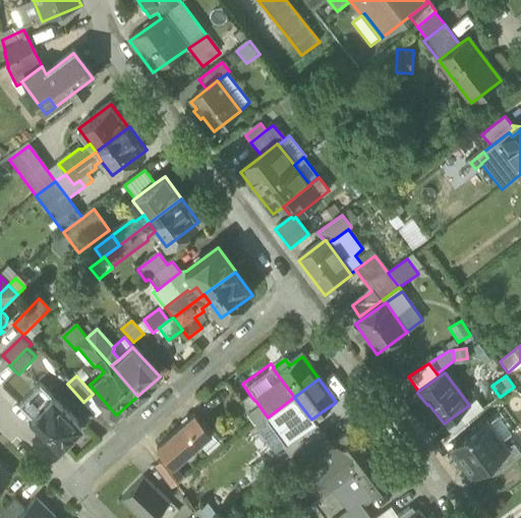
[(19,407),(33,419),(53,398),(41,386),(19,407)]
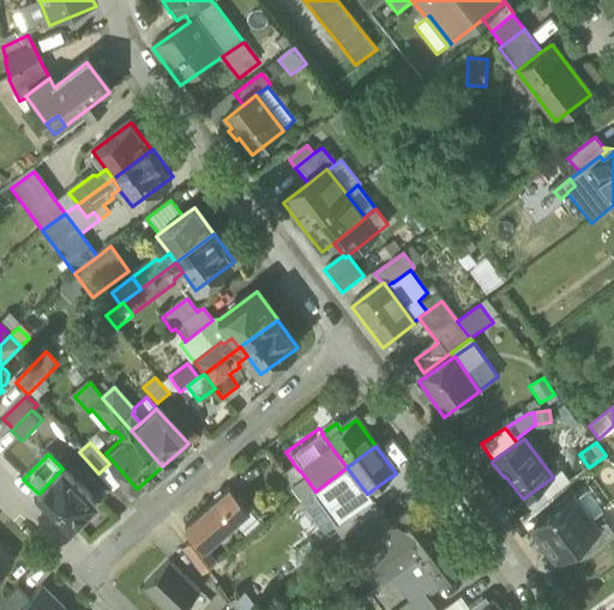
[(96,501),(64,467),(62,469),(38,494),(71,526),(96,501)]
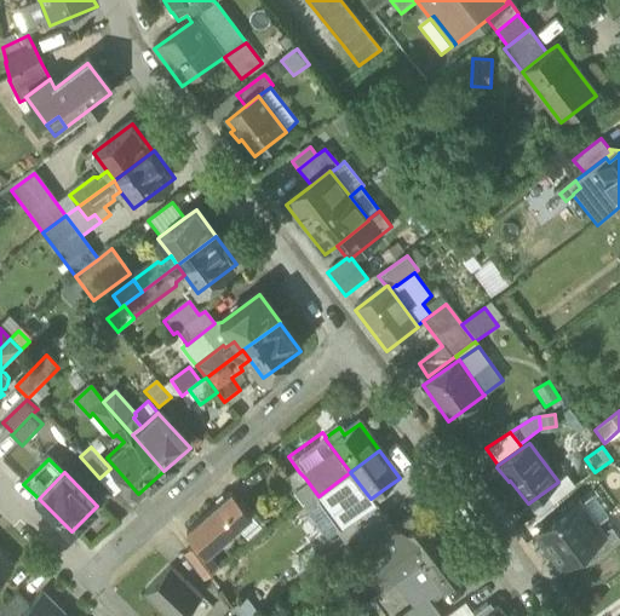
[(286,482),(304,507),(319,496),(305,478),(299,472),(286,482)]
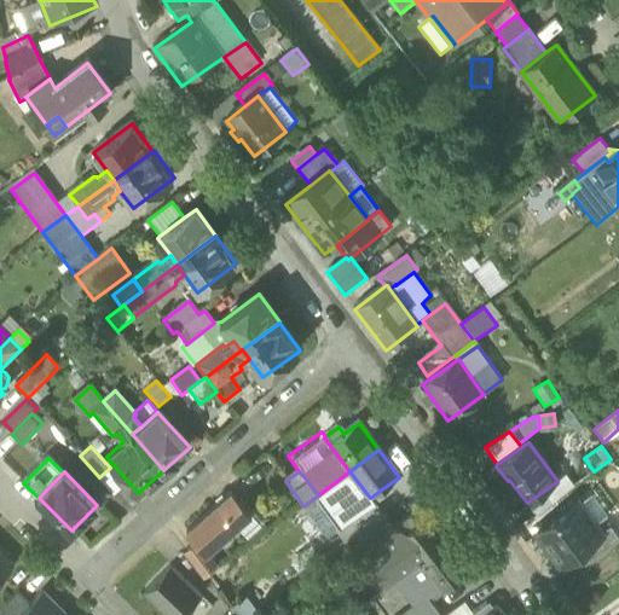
[(353,520),(371,506),(376,504),(375,503),(374,504),(370,498),(350,471),(318,495),(304,506),(327,538),(336,532),(335,531),(352,518),(353,520)]
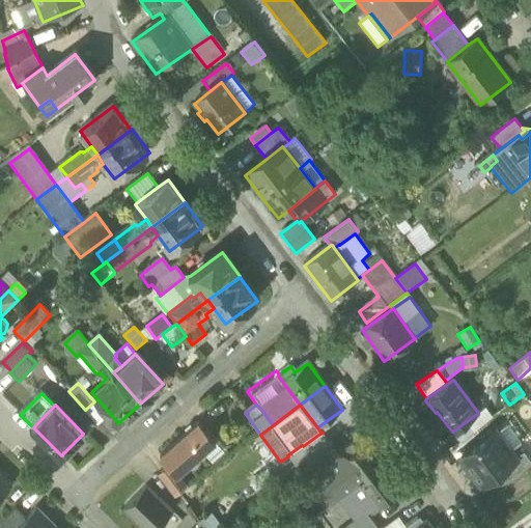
[(485,407),(478,413),(467,421),(474,432),(493,417),(485,407)]
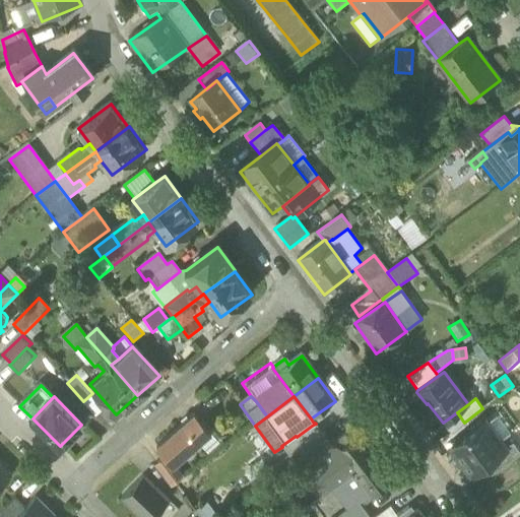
[(325,415),(322,410),(311,418),(314,424),(315,423),(325,415)]
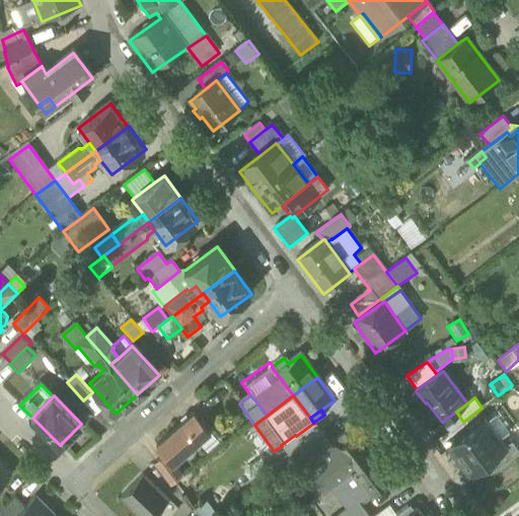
[(456,412),(442,422),(449,432),(463,422),(456,412)]
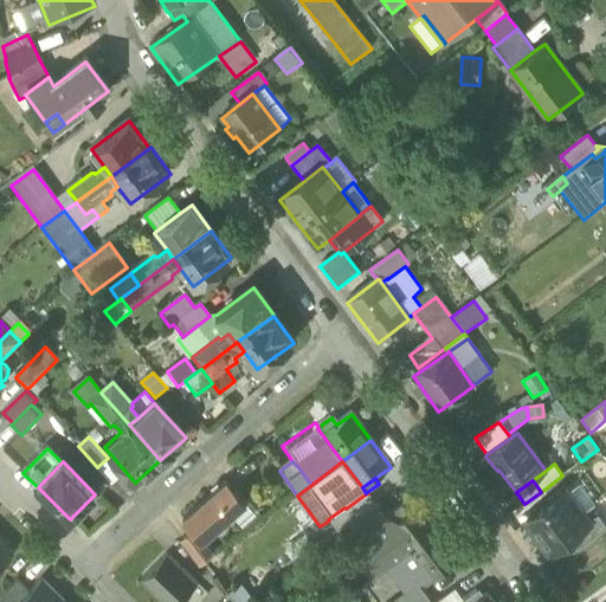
[(580,481),(566,492),(582,515),(597,504),(580,481)]
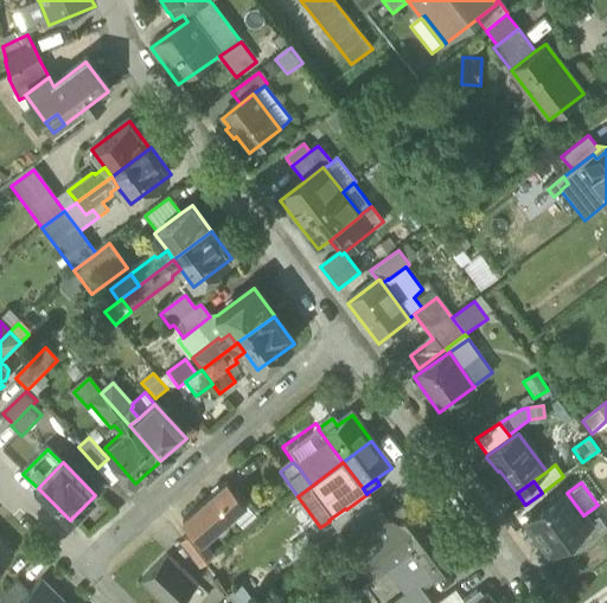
[(192,533),(203,544),(217,532),(219,534),(228,527),(225,525),(232,518),(247,505),(227,483),(183,523),(192,533)]
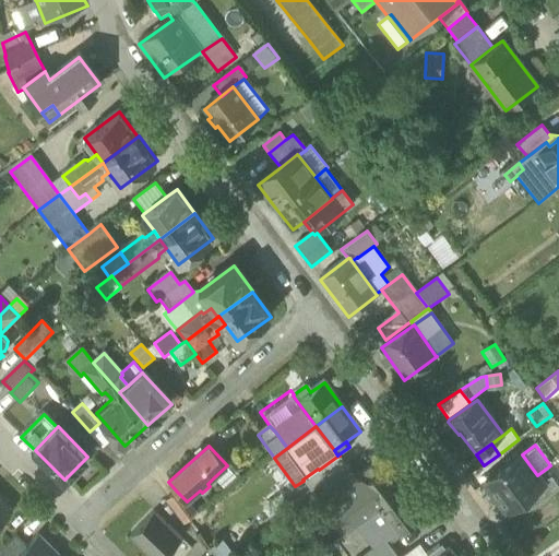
[(499,503),(506,512),(521,501),(544,484),(543,483),(537,475),(522,454),(485,483),(491,492),(490,501),(499,503)]
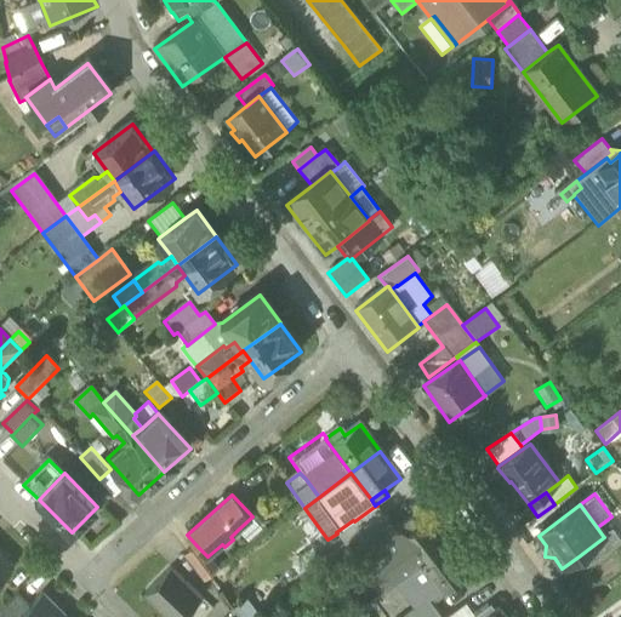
[(348,548),(355,541),(382,521),(372,508),(354,521),(353,520),(336,532),(337,533),(348,548)]
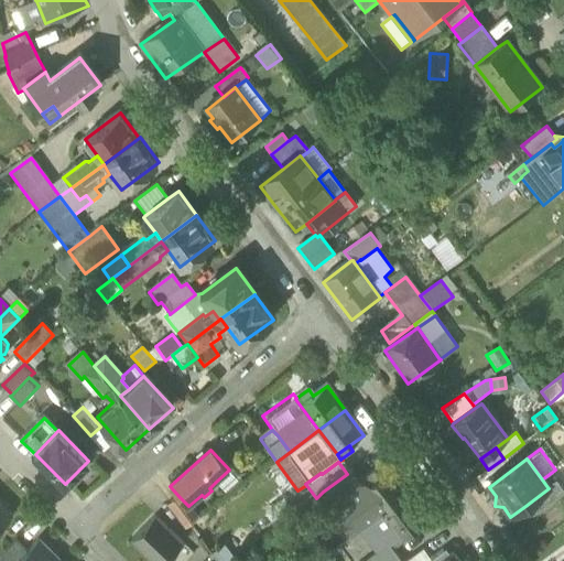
[(232,467),(229,470),(216,482),(227,494),(243,479),(232,467)]
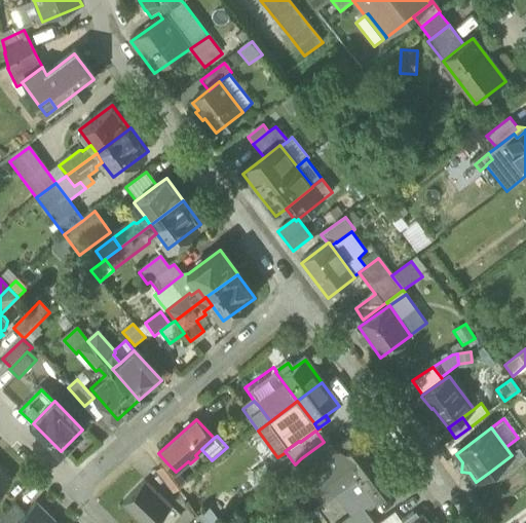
[(328,439),(324,442),(301,458),(310,471),(336,451),(335,450),(336,449),(328,439)]
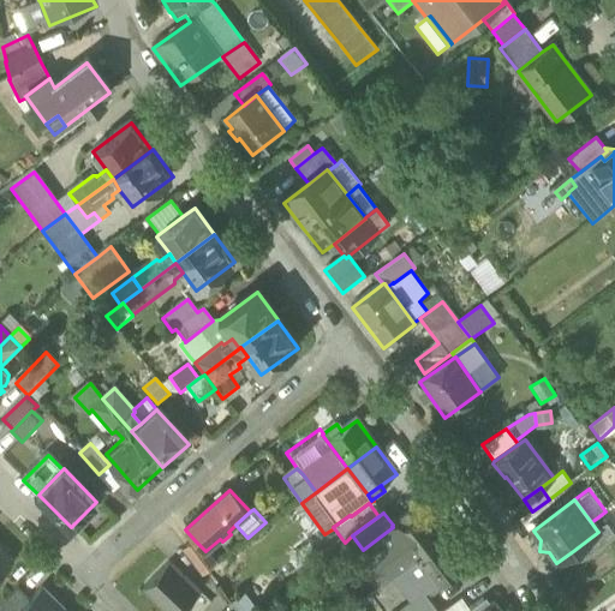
[(393,527),(404,543),(417,561),(446,539),(425,513),(412,522),(406,515),(393,525),(392,526),(393,527)]
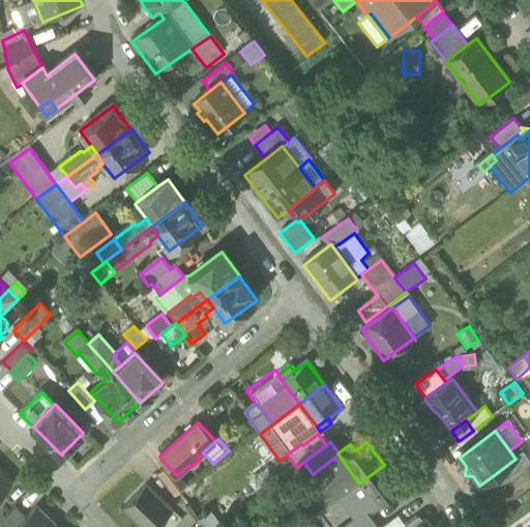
[(494,475),(501,485),(529,463),(529,462),(523,451),(514,458),(516,459),(494,475)]
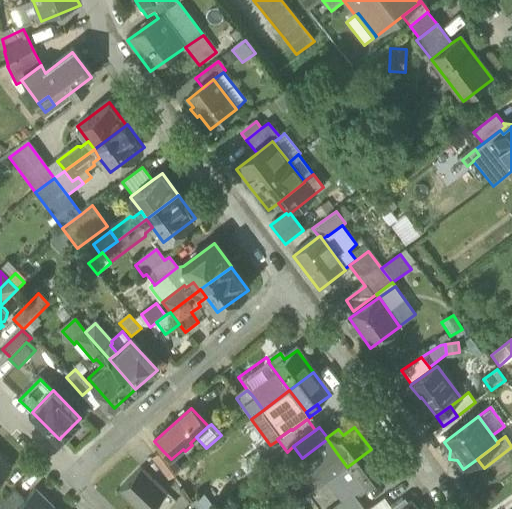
[(302,458),(309,467),(326,454),(329,458),(336,452),(327,439),(302,458)]
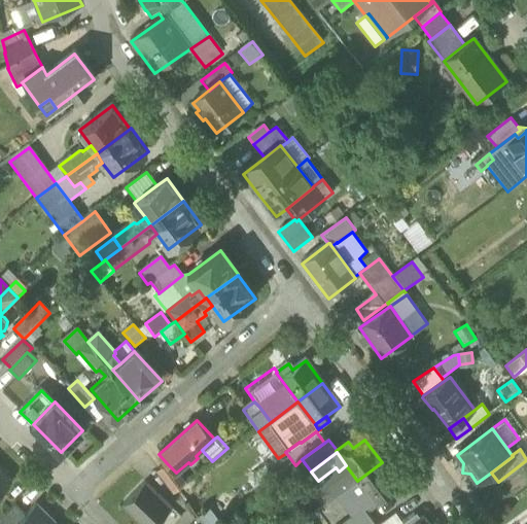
[(357,481),(374,503),(374,502),(378,508),(386,501),(382,497),(398,485),(382,462),(357,481)]
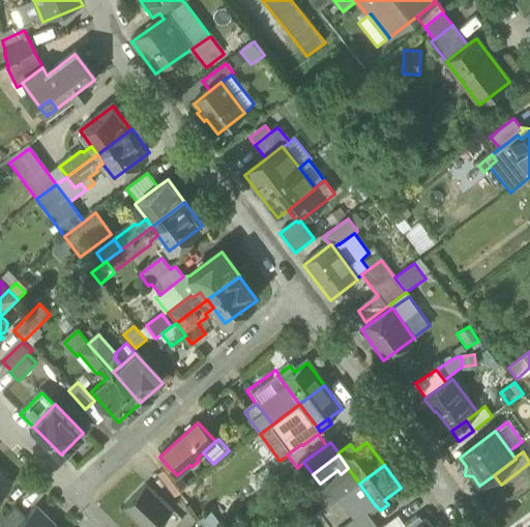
[(158,475),(175,497),(187,488),(177,475),(168,466),(158,475)]
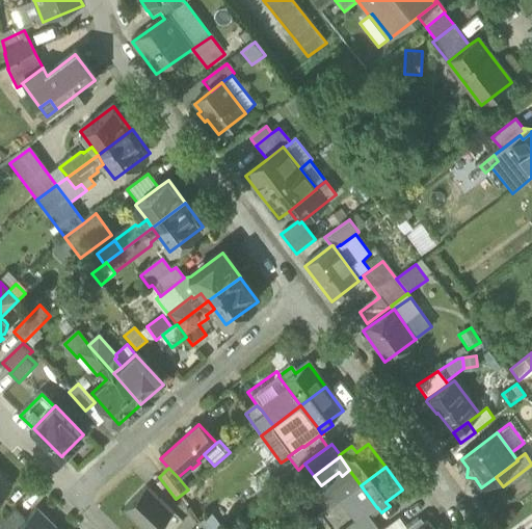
[(361,485),(349,470),(342,476),(339,472),(321,485),(320,486),(334,505),(343,499),(361,485)]
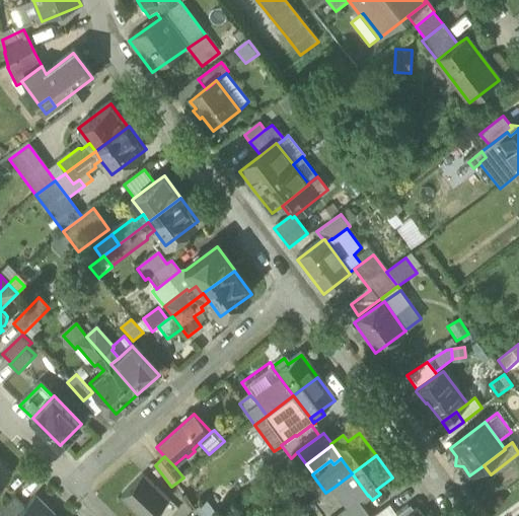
[(0,487),(12,474),(0,462),(0,487)]
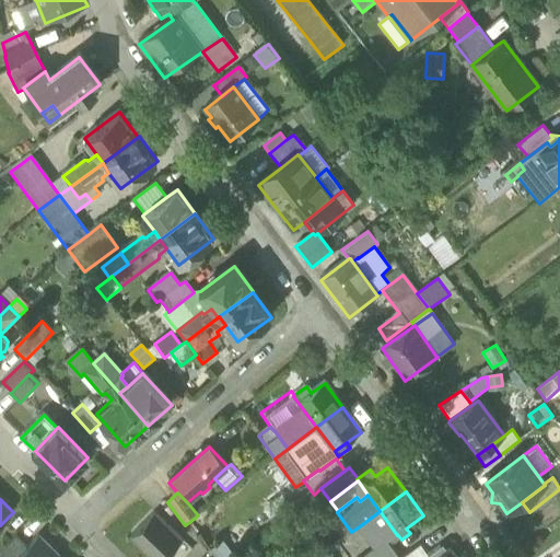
[(387,543),(397,535),(380,511),(361,525),(377,547),(386,541),(387,543)]
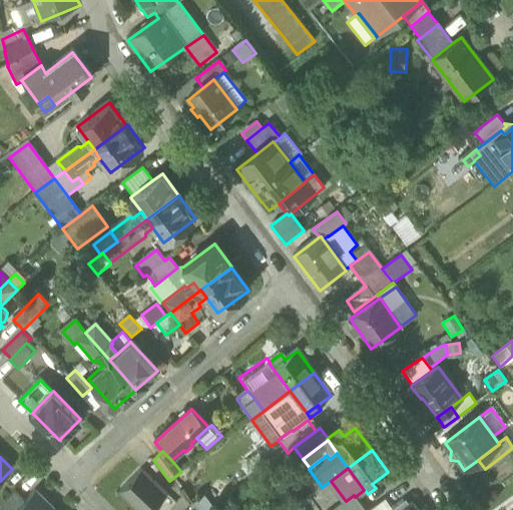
[(121,493),(138,509),(152,509),(166,496),(141,471),(121,493)]
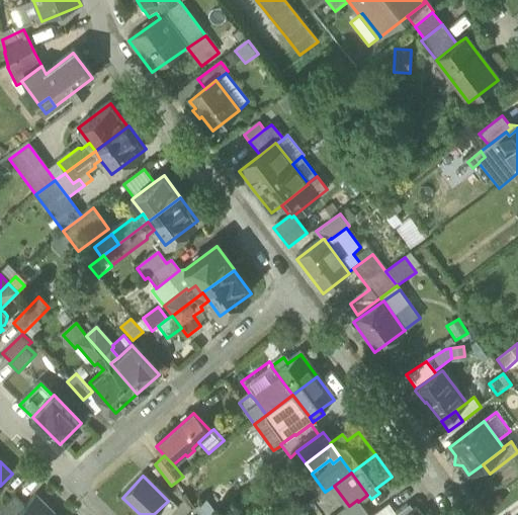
[(206,501),(216,513),(228,503),(219,492),(206,501)]
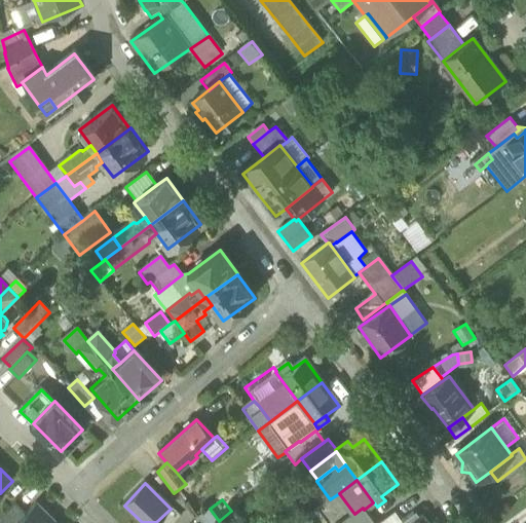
[(51,522),(47,518),(48,517),(36,505),(26,516),(19,522),(51,522)]
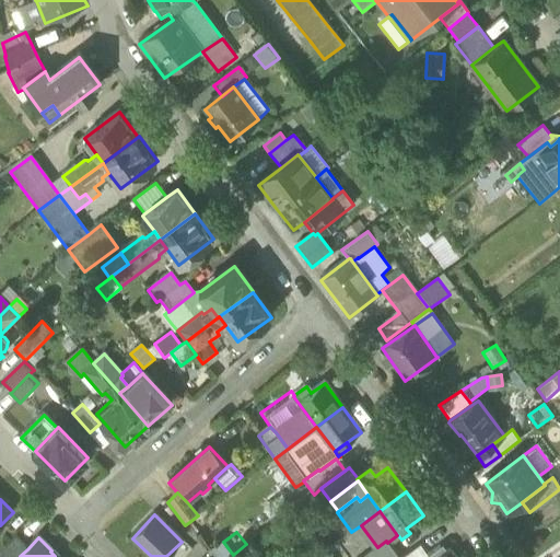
[(0,555),(0,556),(20,556),(27,549),(16,538),(0,555)]
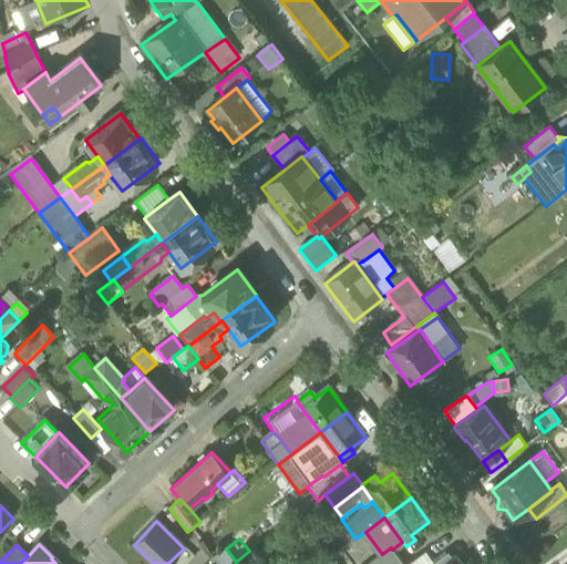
[(372,561),(374,563),(403,563),(392,550),(391,547),(382,554),(372,561)]
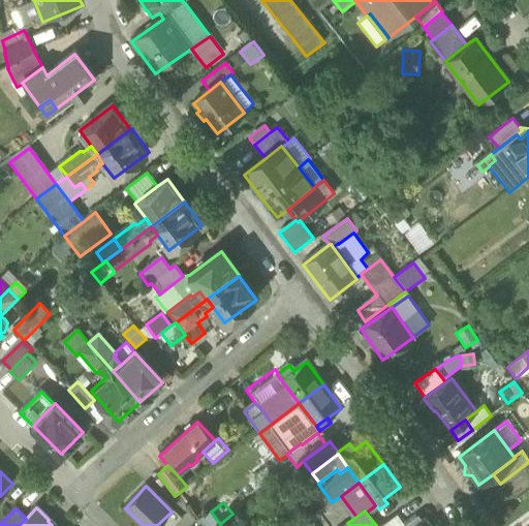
[(404,525),(398,516),(384,525),(404,525)]
